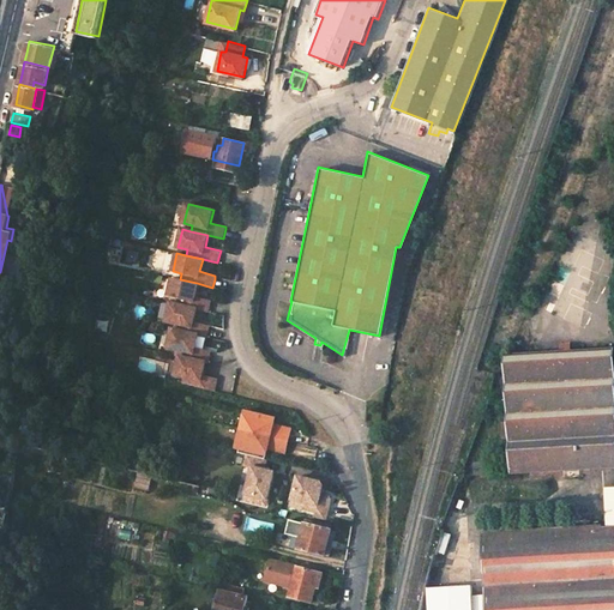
[(197,283),(180,279),(172,277),(167,296),(176,297),(174,303),(194,308),(206,312),(209,302),(209,300),(193,295),(197,283)]
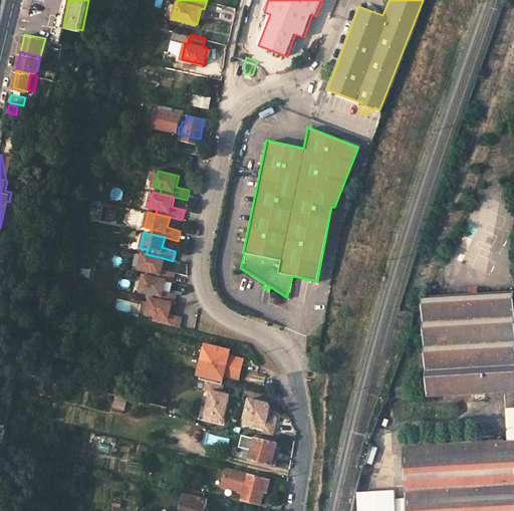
[(163,258),(146,254),(142,253),(138,268),(146,270),(145,275),(164,280),(171,282),(173,274),(174,272),(161,268),(163,258)]
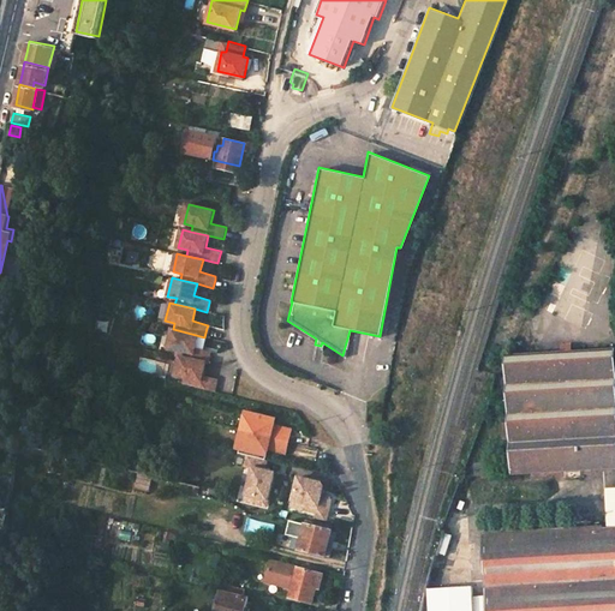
[(196,335),(173,329),(171,329),(166,347),(175,349),(173,354),(177,355),(203,363),(206,363),(208,353),(209,351),(192,347),(196,335)]
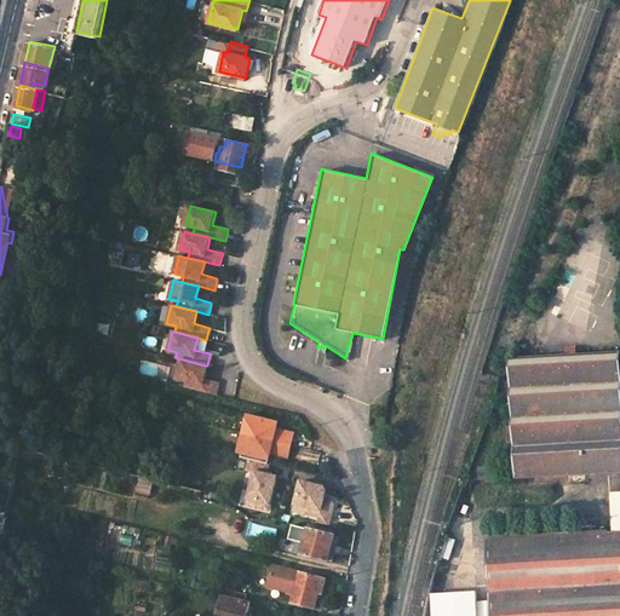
[(517,478),(619,472),(619,410),(616,353),(512,358),(515,426),(507,426),(509,448),(516,447),(517,478)]
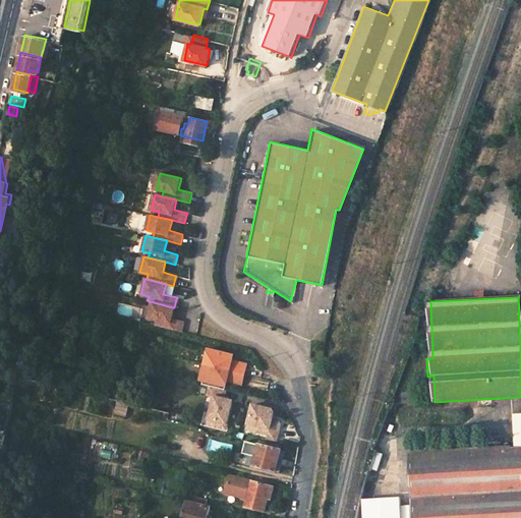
[(172,307),(150,301),(147,318),(154,320),(153,326),(179,332),(182,323),(182,321),(169,318),(172,307)]
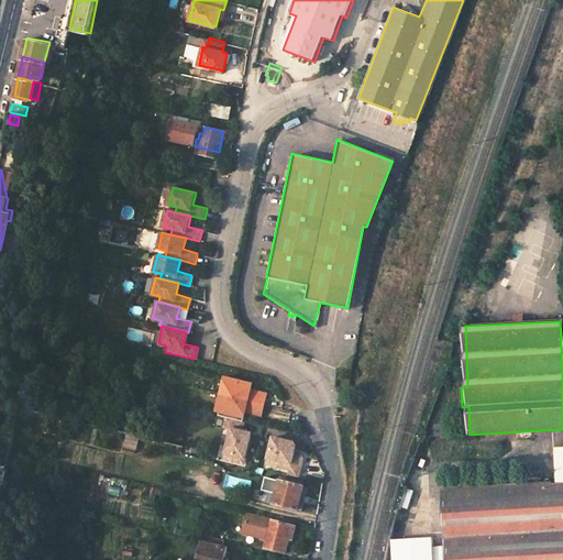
[(252,382),(224,376),(222,386),(225,387),(224,394),(263,404),(266,393),(253,390),(252,393),(249,393),(250,388),(252,382)]
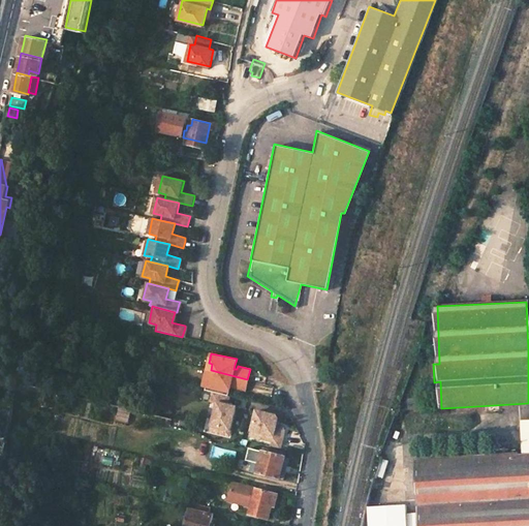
[(245,390),(247,379),(211,370),(209,377),(206,376),(203,385),(205,385),(228,392),(229,385),(230,382),(234,383),(232,387),(245,390)]
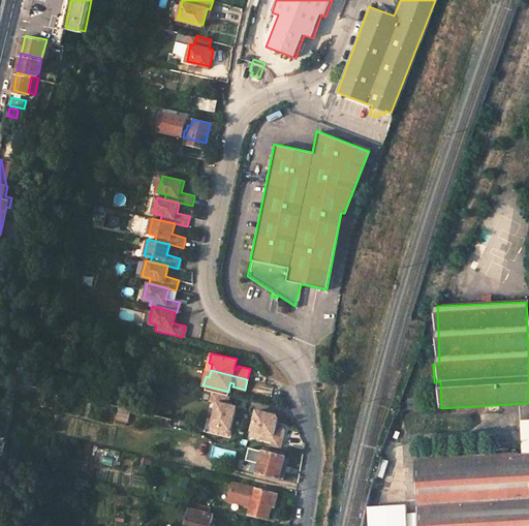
[(227,395),(228,392),(205,385),(205,389),(212,391),(227,395)]
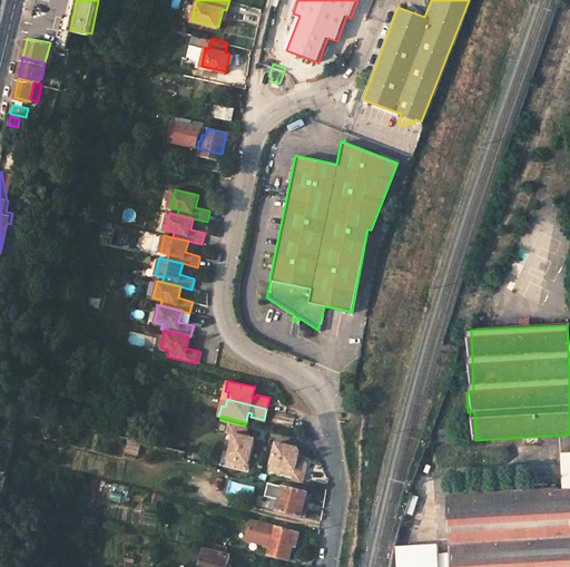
[(245,426),(228,421),(226,431),(233,433),(226,458),(247,463),(253,438),(245,436),(247,427),(245,426)]
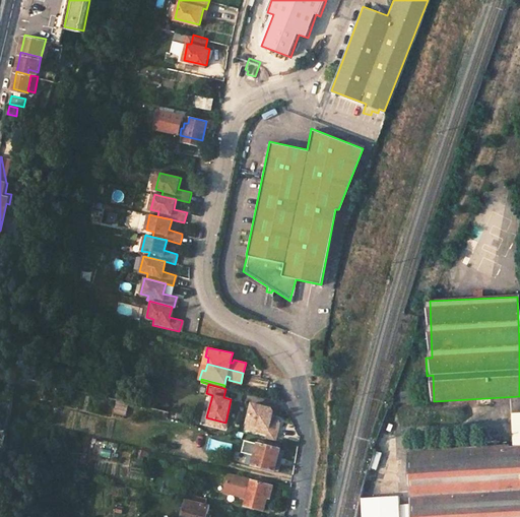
[(271,407),(251,402),(246,423),(267,428),(266,433),(266,434),(275,437),(279,422),(277,419),(270,418),(272,410),(271,407)]
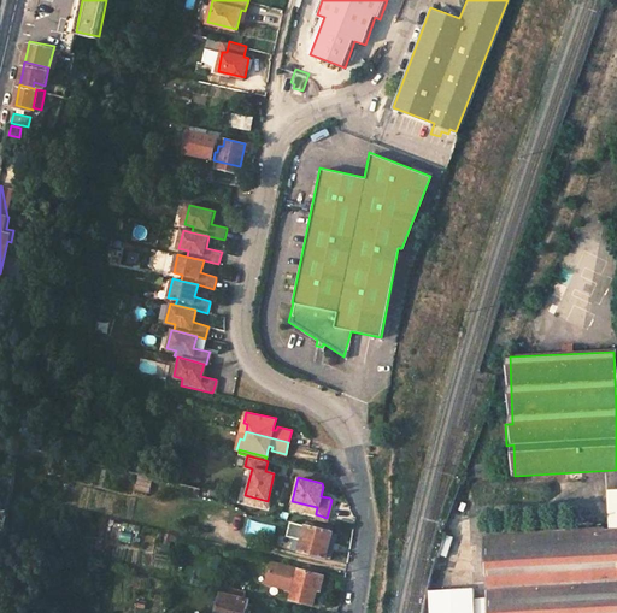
[(217,491),(209,490),(206,500),(215,501),(217,491)]
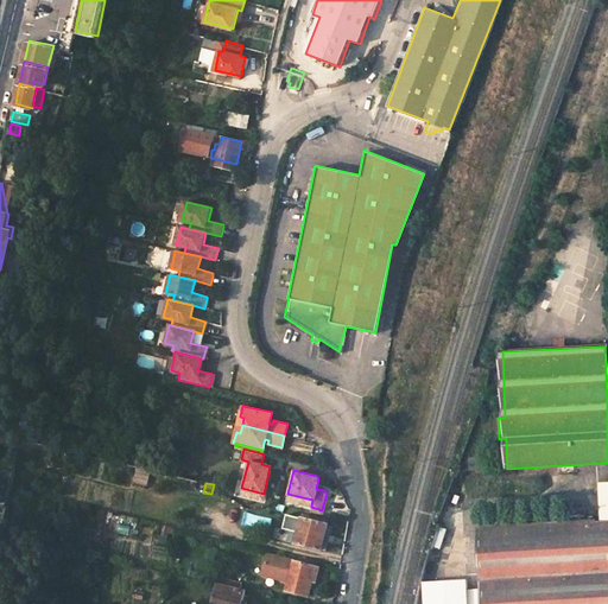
[(264,494),(241,488),(240,494),(263,500),(264,494)]
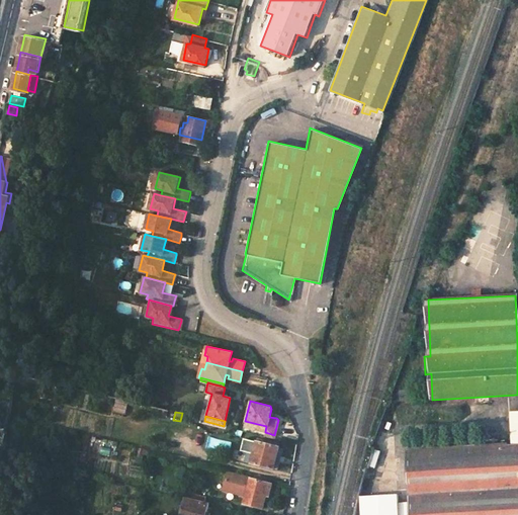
[(266,426),(245,421),(244,426),(265,431),(266,426)]
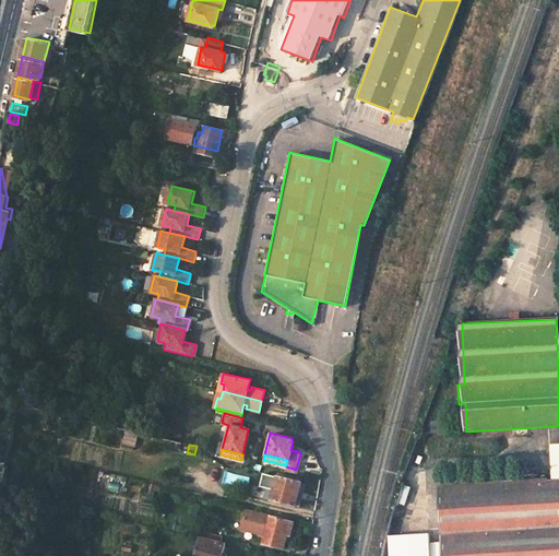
[(302,480),(278,473),(277,476),(263,473),(260,486),(274,491),(272,500),(296,506),(302,480)]
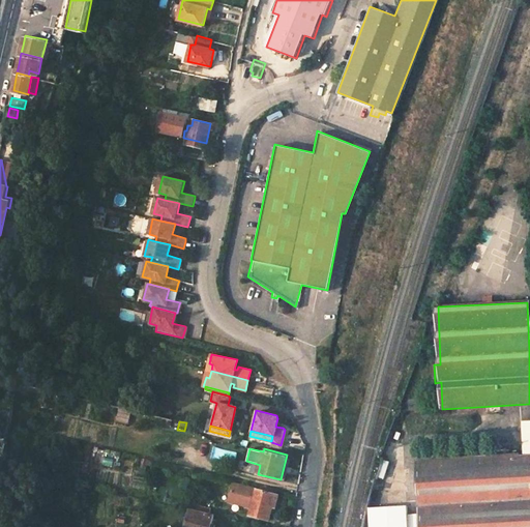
[(276,503),(278,495),(256,490),(249,516),(268,520),(273,502),(276,503)]
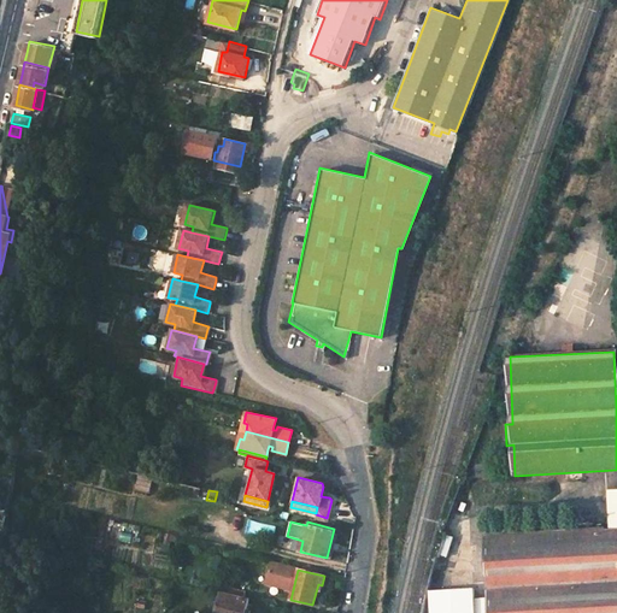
[(231,587),(231,588),(217,584),(216,591),(221,593),(244,599),(245,590),(231,587)]
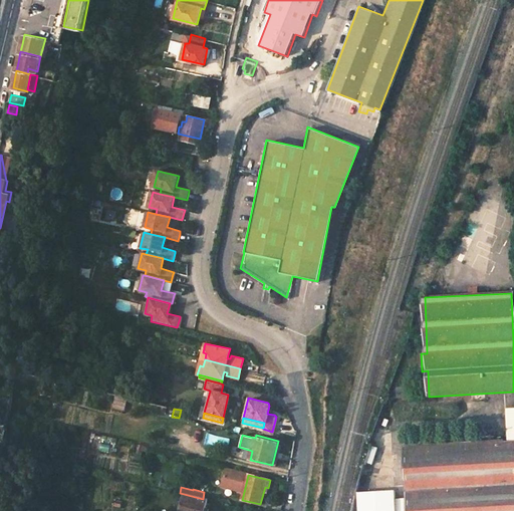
[(204,510),(207,500),(203,499),(184,494),(180,510),(204,510)]
